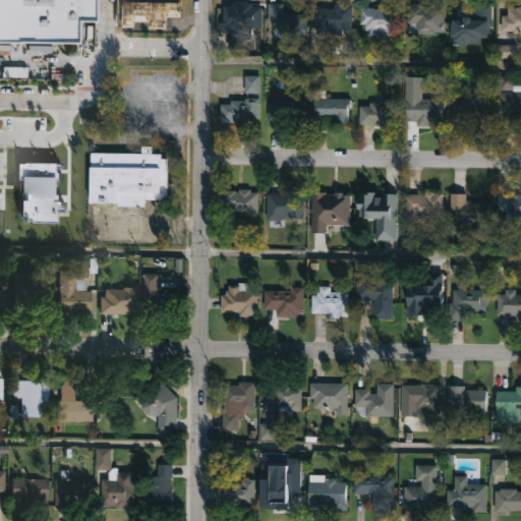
[(0,0),(94,0),(94,23),(76,23),(76,46),(0,45),(0,0)]
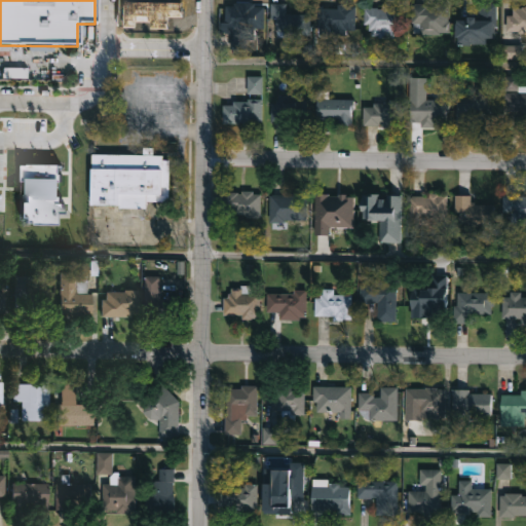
[(263,27),(247,27),(247,48),(225,48),(225,2),(263,2),(263,27)]
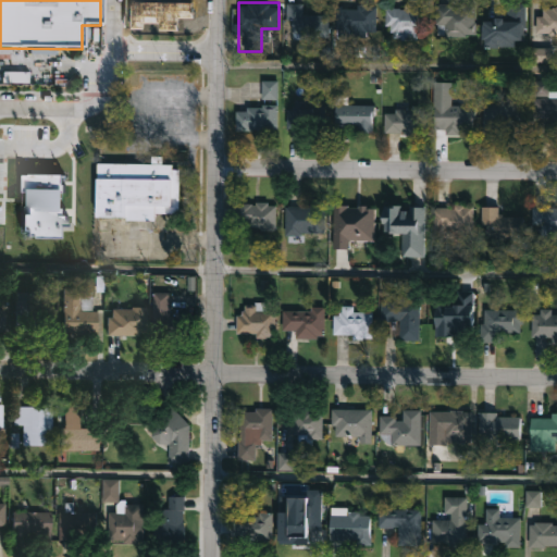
[(304,2),(304,12),(327,12),(327,37),(288,37),(287,2),(304,2)]
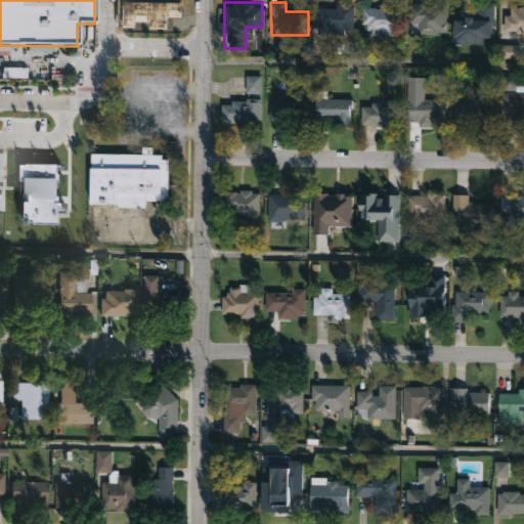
[(410,32),(410,2),(444,2),(444,32),(410,32)]
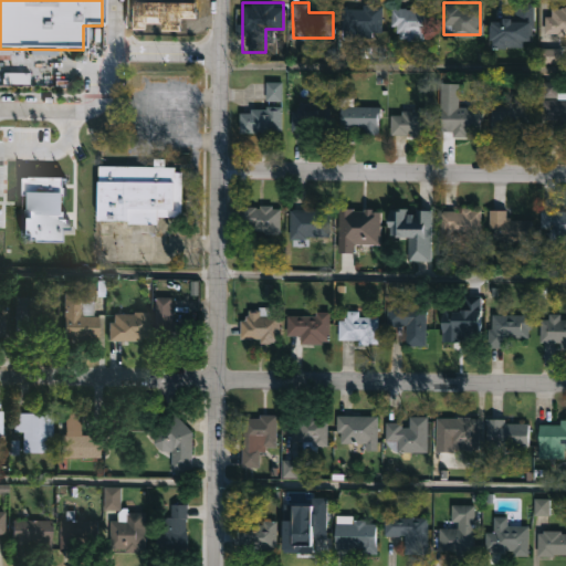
[(490,34),(490,18),(514,18),(514,2),(535,2),(535,34),(532,34),(532,41),(522,41),(522,48),(492,48),(492,34),(490,34)]
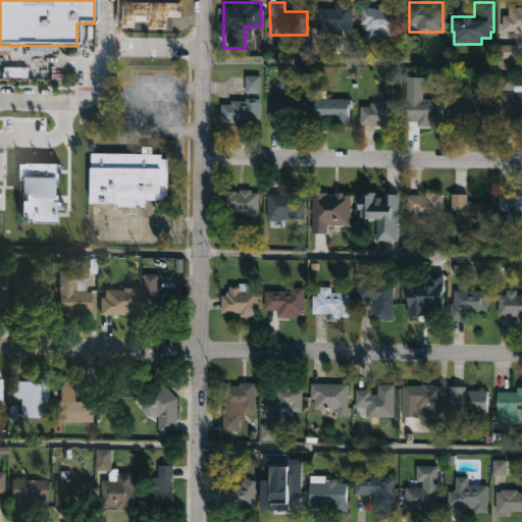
[(361,24),(361,4),(396,5),(396,36),(365,36),(366,24),(361,24)]
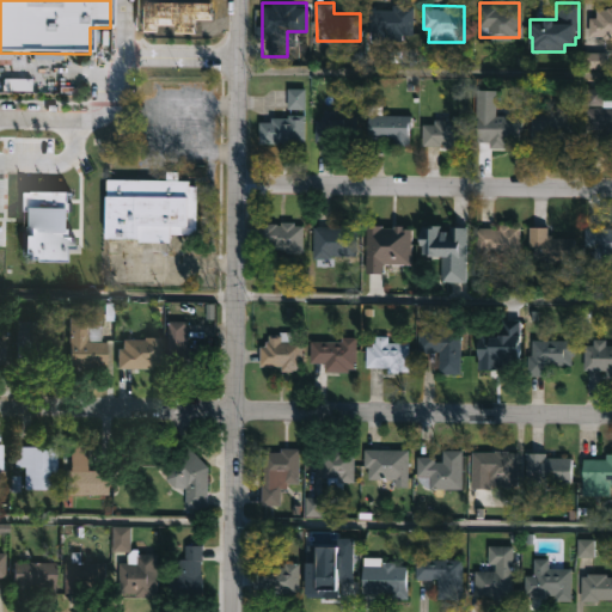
[(412,6),(412,37),(372,37),(372,6),(412,6)]
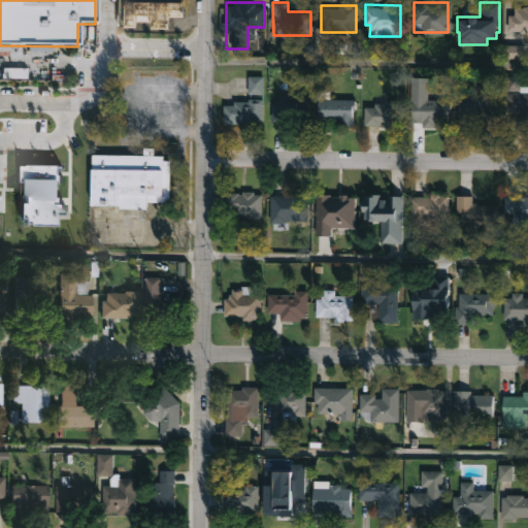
[(527,31),(508,31),(509,5),(527,6),(527,31)]
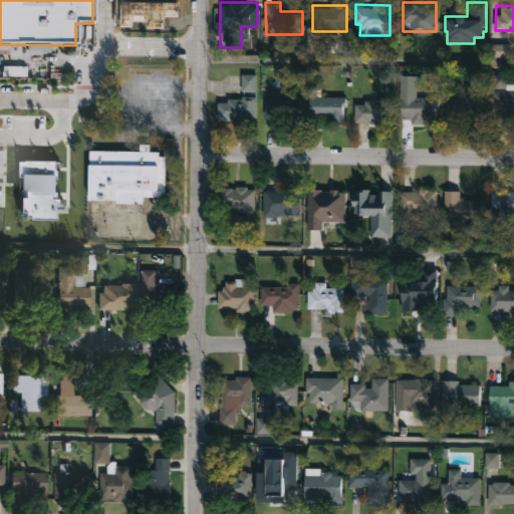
[(255,74),(255,90),(241,90),(241,74),(255,74)]
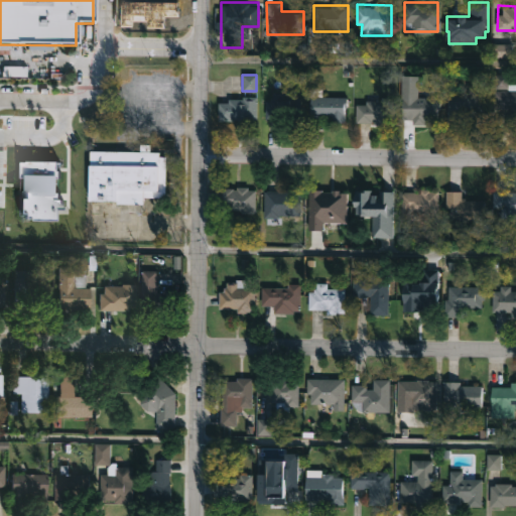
[(418,76),(417,97),(440,97),(440,121),(402,121),(403,76),(418,76)]
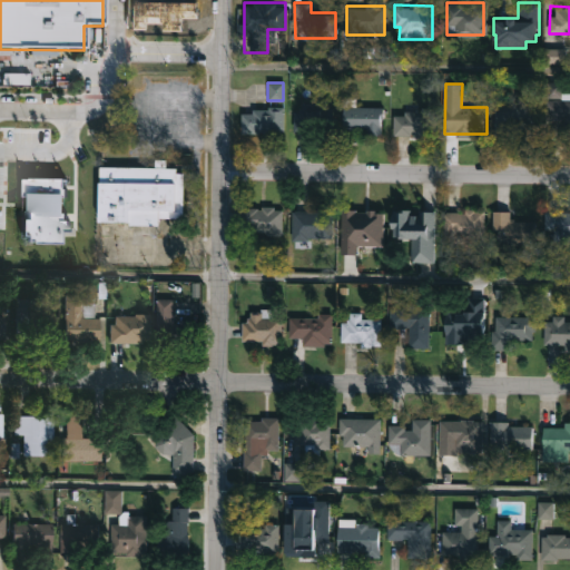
[(557,98),(568,99),(568,96),(569,96),(569,133),(568,133),(569,123),(544,121),(546,98),(557,98)]
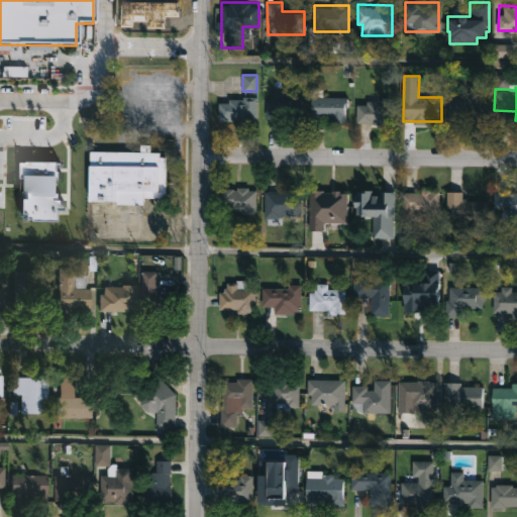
[(449,95),(485,95),(485,118),(449,118),(449,95)]
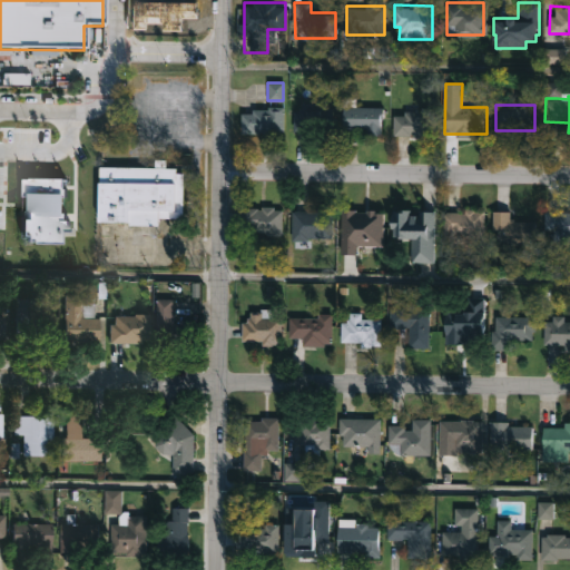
[(293,131),(293,106),(333,106),(333,131),(293,131)]
